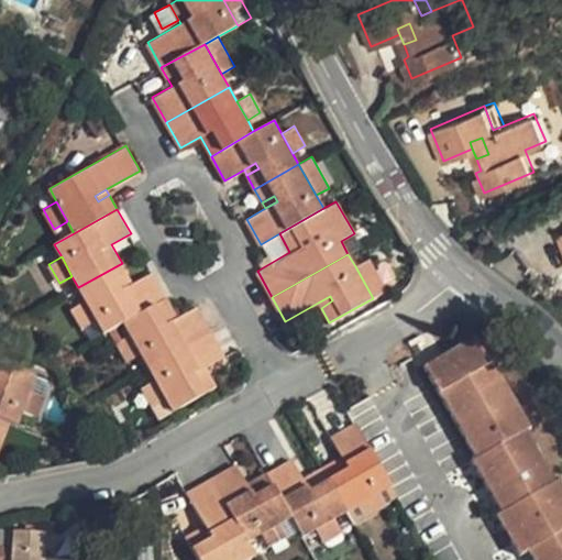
[(386,291),(368,259),(355,266),(373,298),(386,291)]
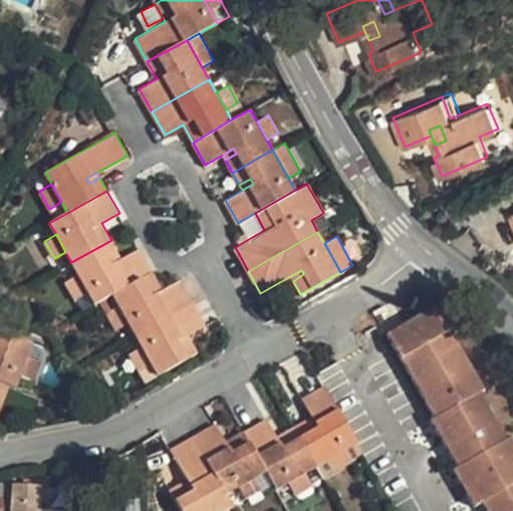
[(87,291),(94,303),(112,293),(153,271),(139,248),(121,257),(110,263),(108,258),(118,253),(111,240),(71,262),(77,273),(87,291)]
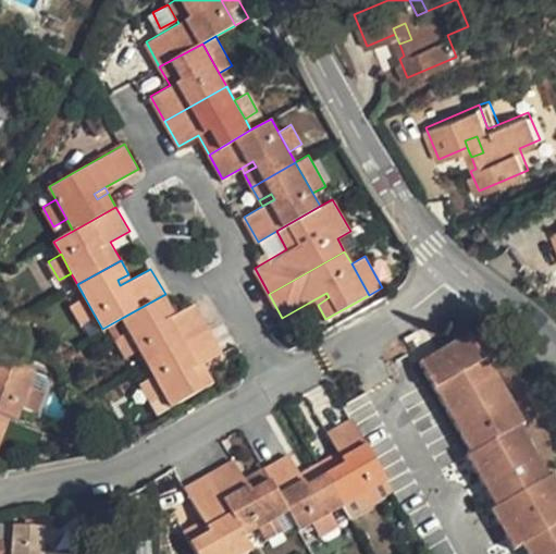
[(128,274),(118,280),(120,285),(132,279),(128,274)]
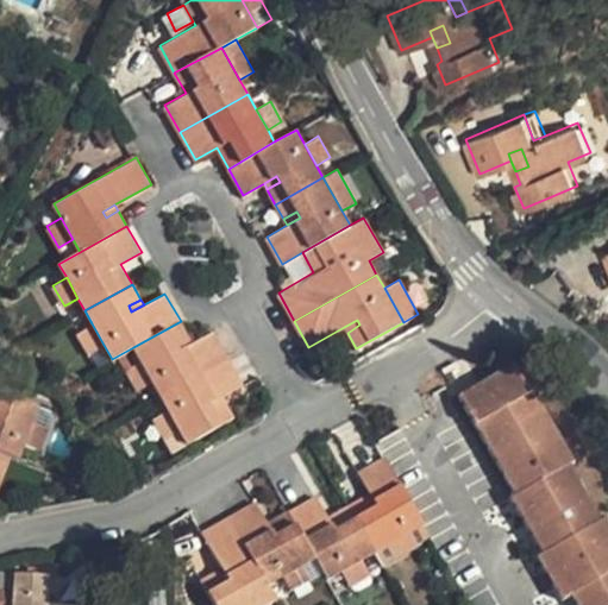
[(344,327),(348,333),(359,325),(357,320),(344,327)]
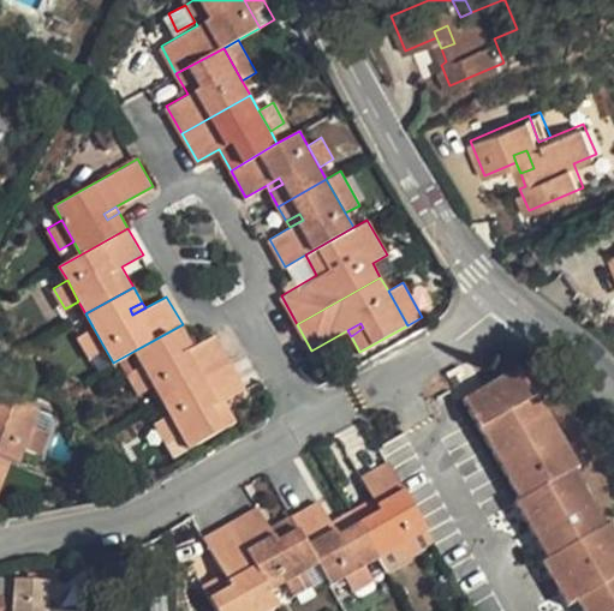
[(183,324),(135,351),(143,364),(154,385),(162,399),(231,360),(215,334),(195,346),(183,324)]
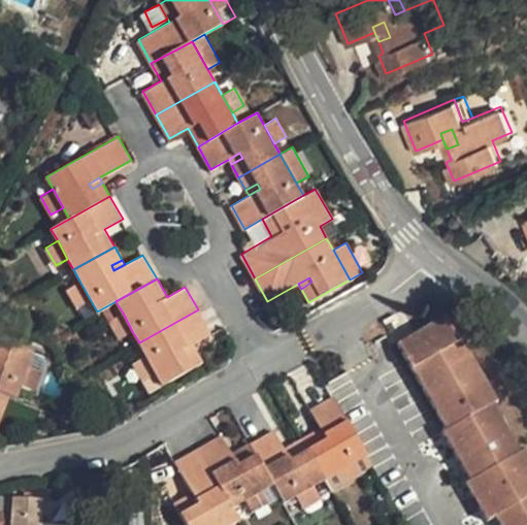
[(79,281),(67,288),(77,305),(90,299),(79,281)]
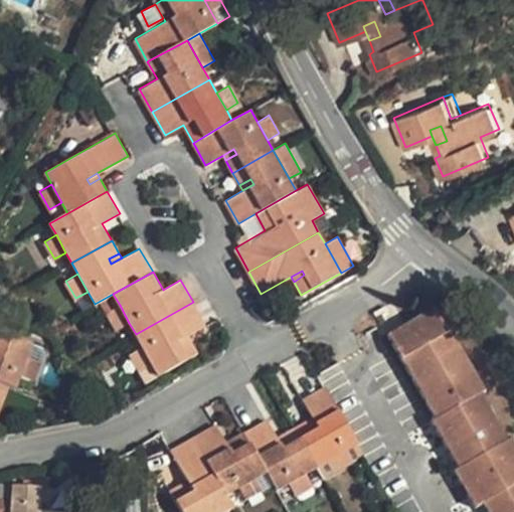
[(142,346),(158,375),(198,353),(187,335),(206,325),(193,302),(136,334),(142,346)]
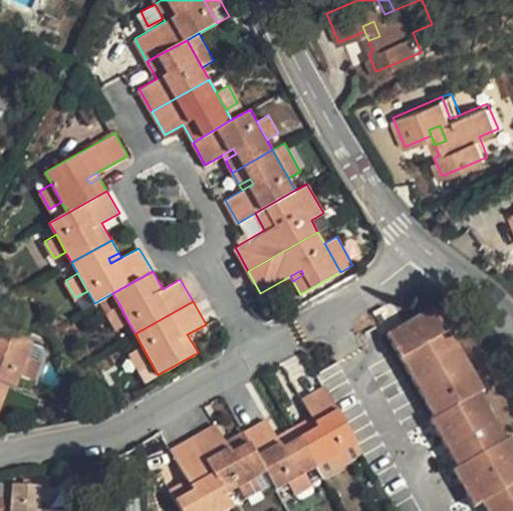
[(106,311),(116,328),(129,322),(119,304),(106,311)]
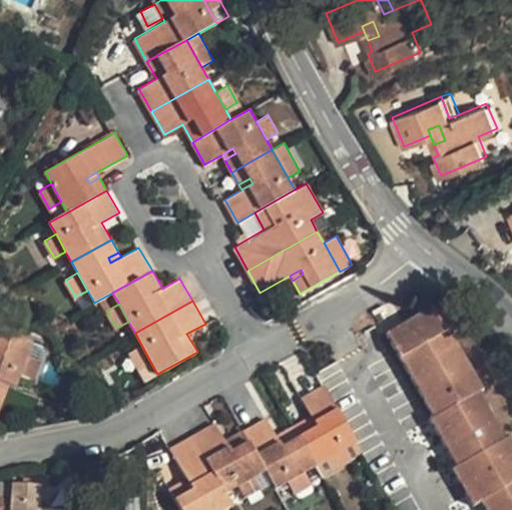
[(432,307),(387,332),(434,416),(430,418),(457,465),(453,467),(473,504),(481,499),(487,509),(511,509),(511,440),(509,435),(505,437),(478,391),(483,388),(449,329),(445,332),(432,307)]
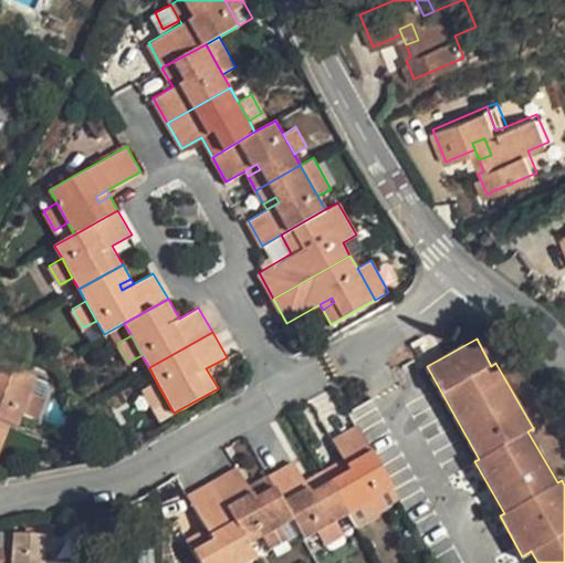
[(0,419),(10,424),(17,427),(35,378),(0,364),(0,419)]
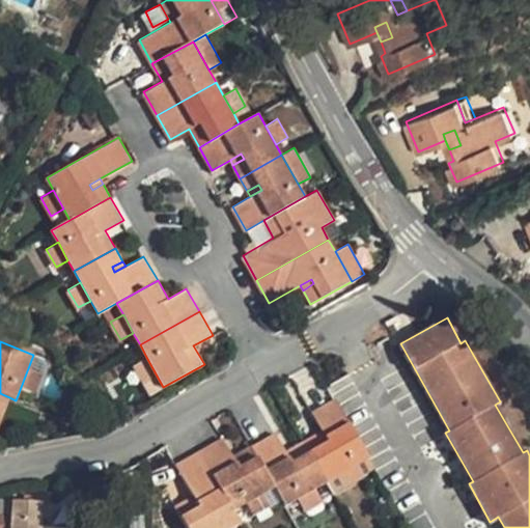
[(146,357),(134,364),(150,394),(163,387),(146,357)]
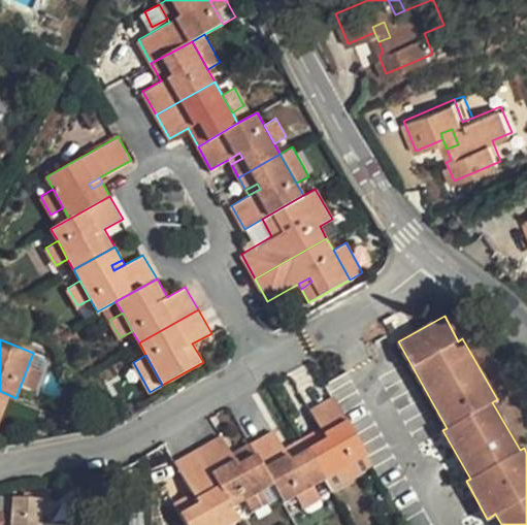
[(21,385),(34,390),(41,370),(28,366),(21,385)]
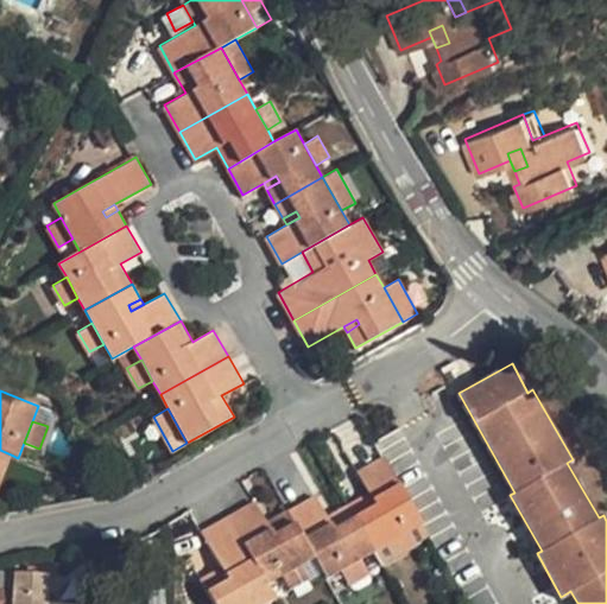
[(0,450),(0,481),(11,455),(0,450)]
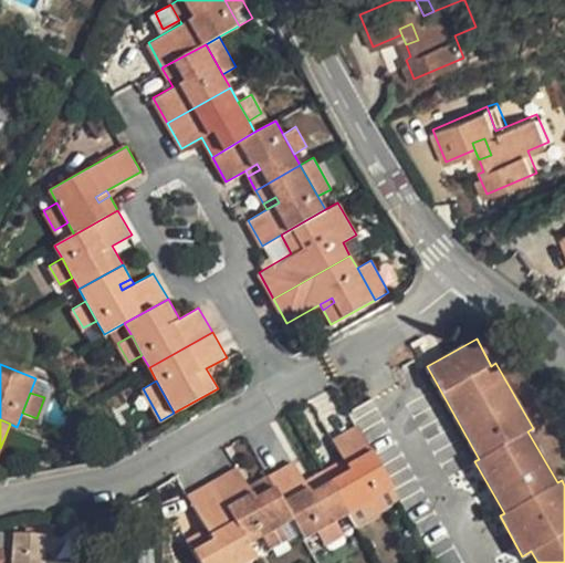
[(338,461),(324,469),(348,512),(361,506),(379,496),(393,488),(357,425),(332,439),(343,459),(349,470),(344,473),(338,461)]
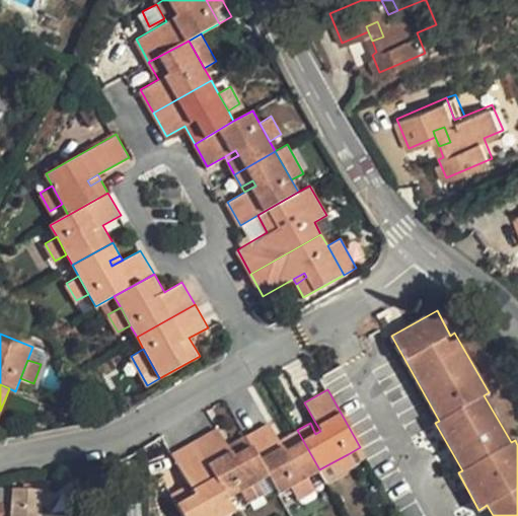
[(314,421),(310,423),(315,434),(320,431),(314,421)]
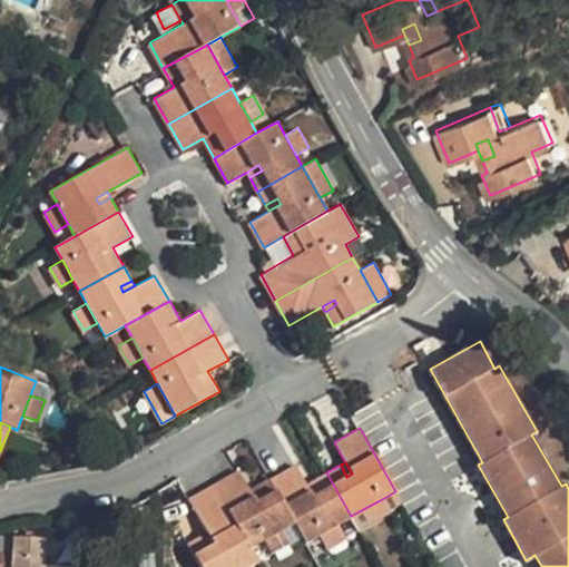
[(295,521),(306,541),(320,534),(337,524),(351,516),(326,472),(313,480),(319,491),(313,495),(307,484),(296,463),(271,478),(295,521)]
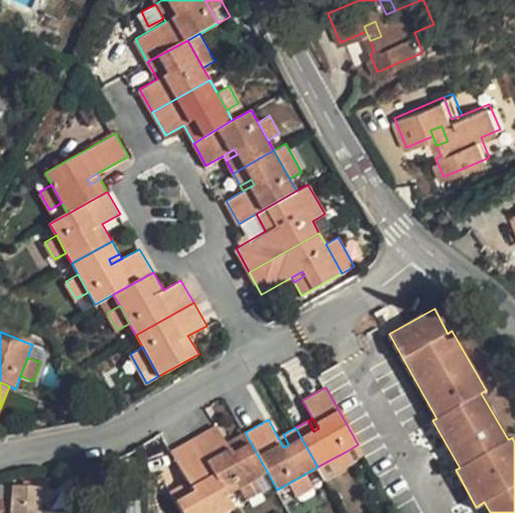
[(217,424),(192,437),(227,495),(239,488),(256,478),(267,472),(245,432),(232,440),(238,451),(233,453),(227,442),(217,424)]
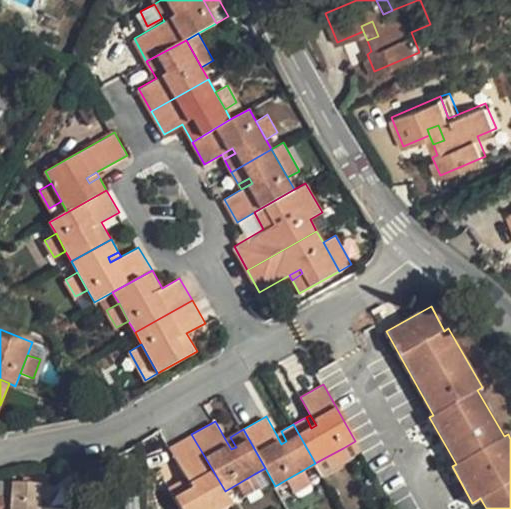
[(281,431),(276,434),(281,444),(286,441),(281,431)]
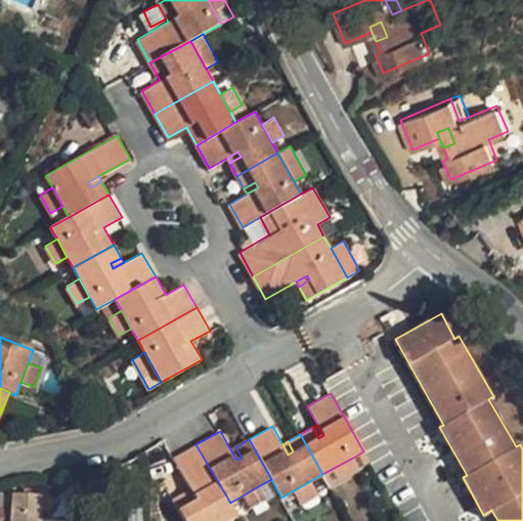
[(230,503),(195,444),(173,458),(191,488),(197,498),(192,502),(186,491),(173,497),(185,520),(227,520),(237,516),(230,503)]
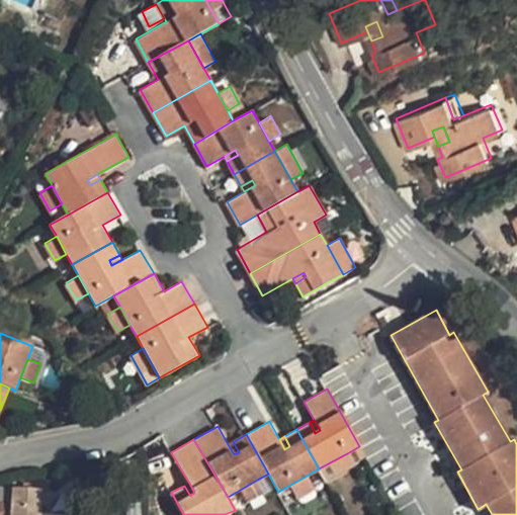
[(233,442),(228,444),(234,454),(239,452),(233,442)]
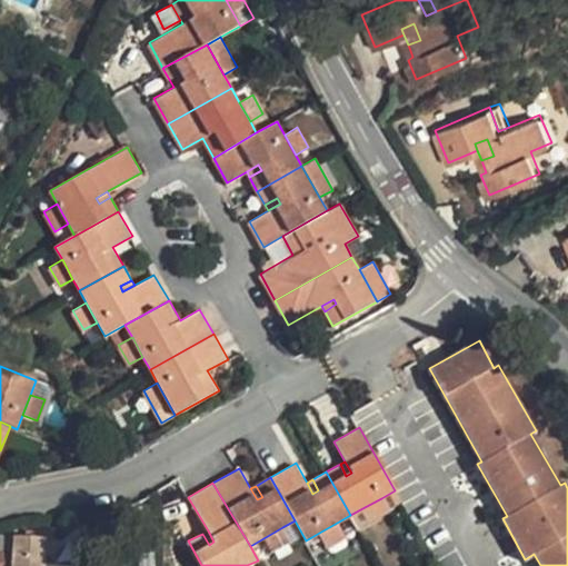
[(362,508),(370,523),(389,512),(381,498),(362,508)]
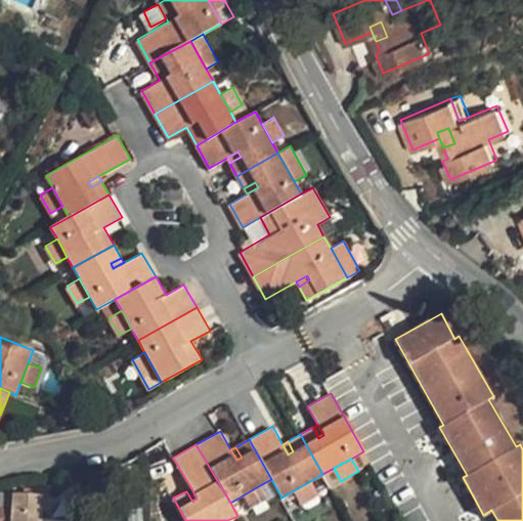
[(294,490),(301,504),(319,493),(310,481),(294,490)]
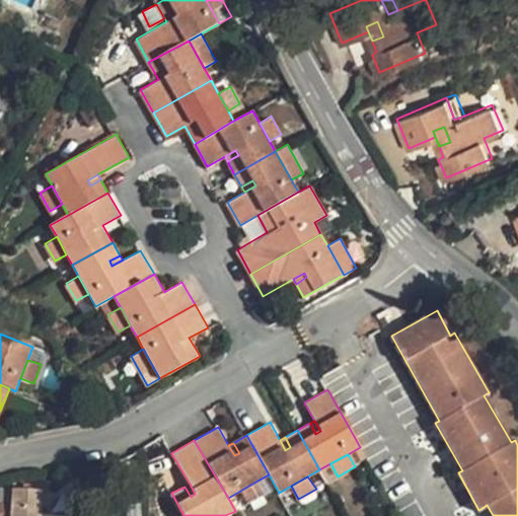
[(240,491),(247,503),(265,493),(257,481),(240,491)]
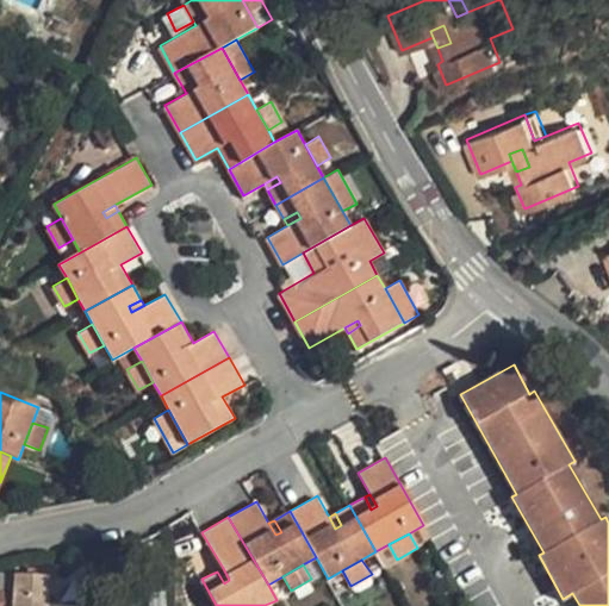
[(223,568),(217,572),(224,583),(229,580),(223,568)]
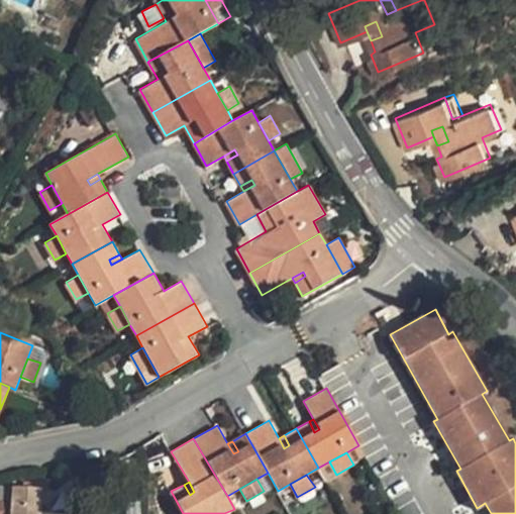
[(0,499),(0,513),(66,513),(67,512),(40,511),(42,488),(13,486),(12,500),(0,499)]
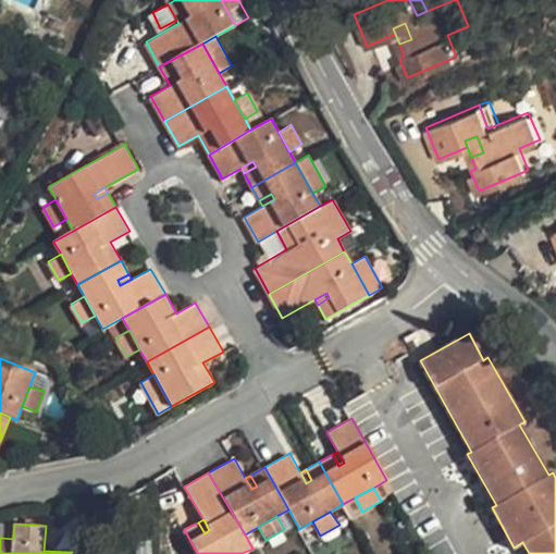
All buildings are outlined.
